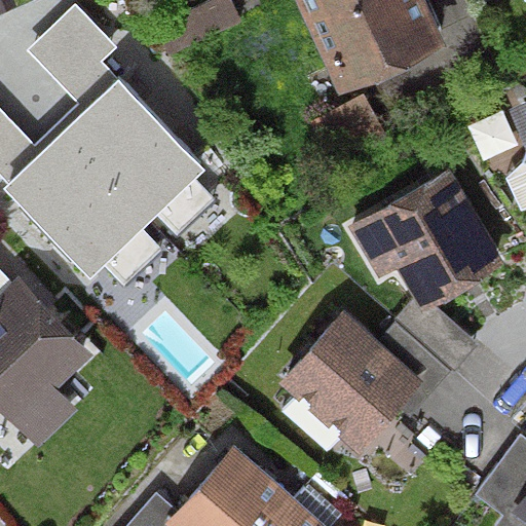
[(418,44),(399,0),(304,0),(339,78),(418,44)]
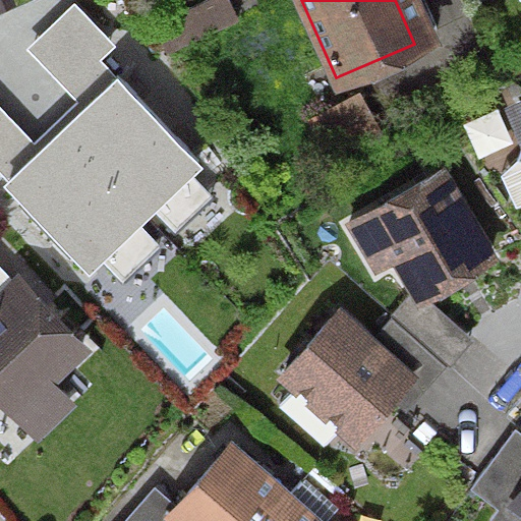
[(116,75),(0,183),(0,185),(85,278),(204,168),(116,75)]
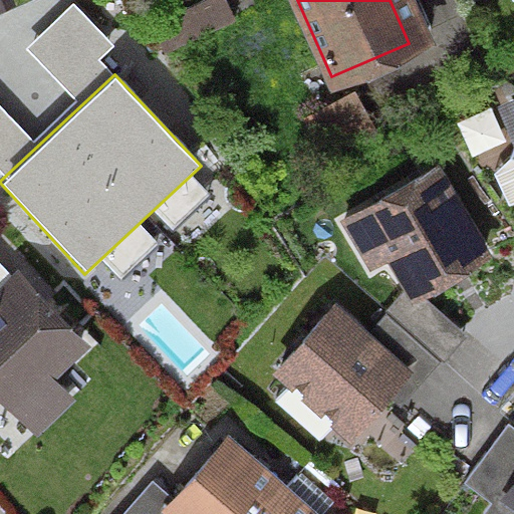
[(471,263),(430,182),(371,212),(413,292),(471,263)]
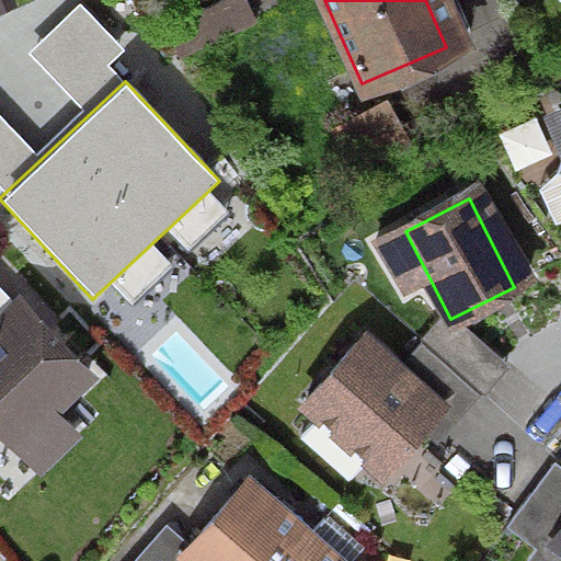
[(71,375),(12,315),(0,325),(0,428),(9,437),(71,375)]
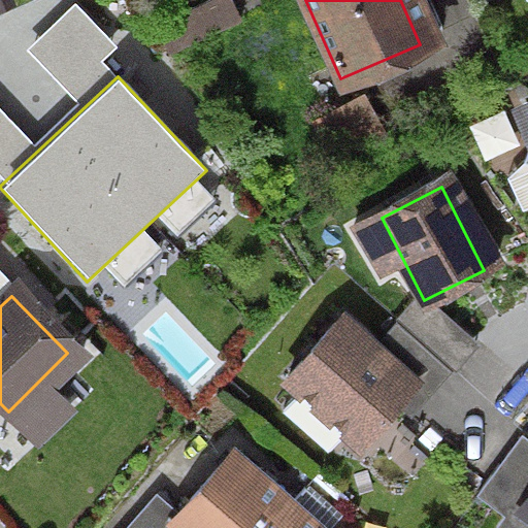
[(409,388),(339,326),(288,385),(359,446),(409,388)]
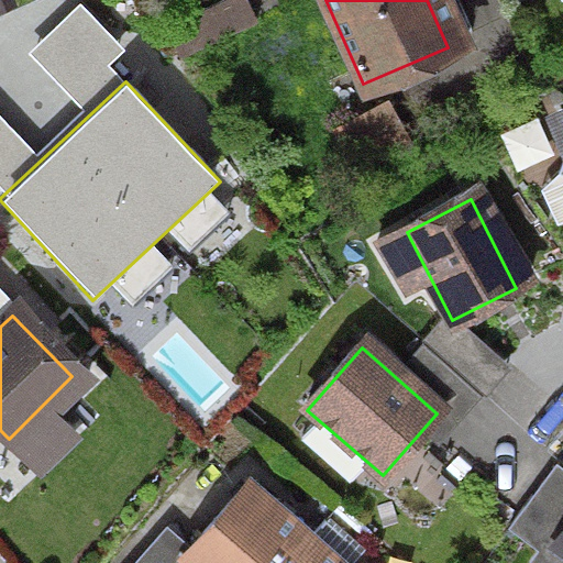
[(322,562),(244,495),(187,560),(191,562),(322,562)]
